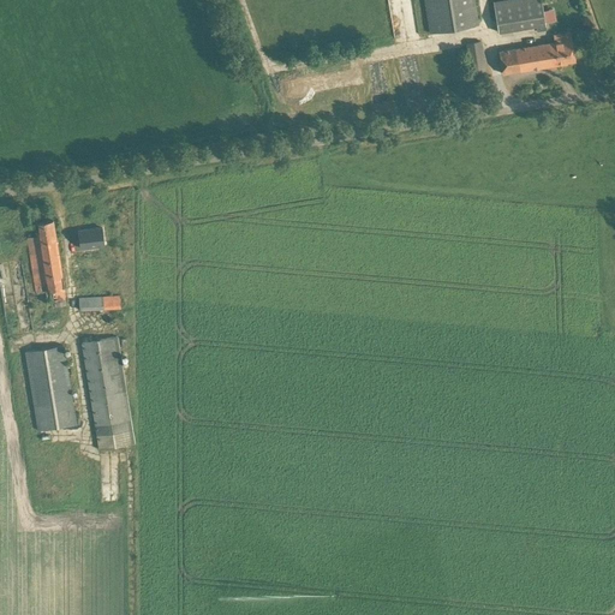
[(424,0),(430,33),(478,25),(473,0),(424,0)]
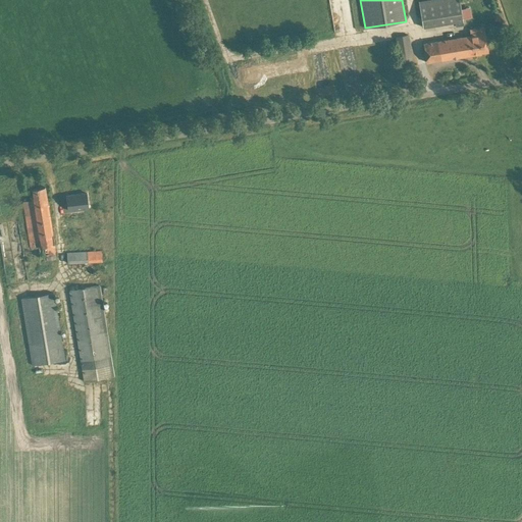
[(463,21),(459,0),(423,0),(419,1),(423,28),(463,21)]
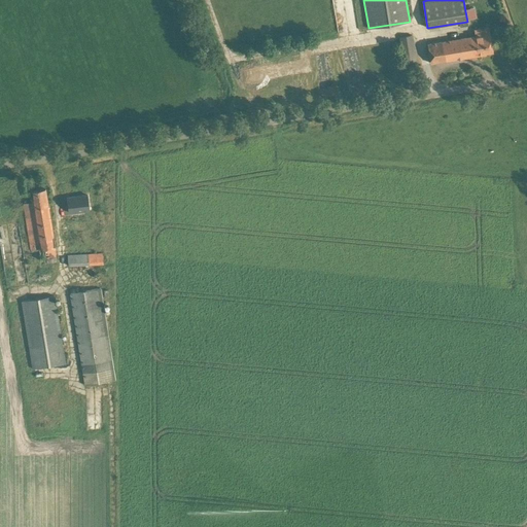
[(475,36),(476,36),(479,54),(493,51),(491,41),(490,33),(489,27),(473,29),(475,36)]
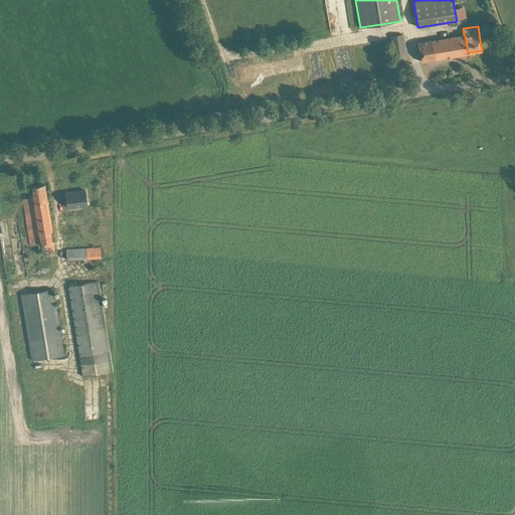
[(417,42),(420,61),(468,53),(468,52),(465,35),(464,35),(417,42)]
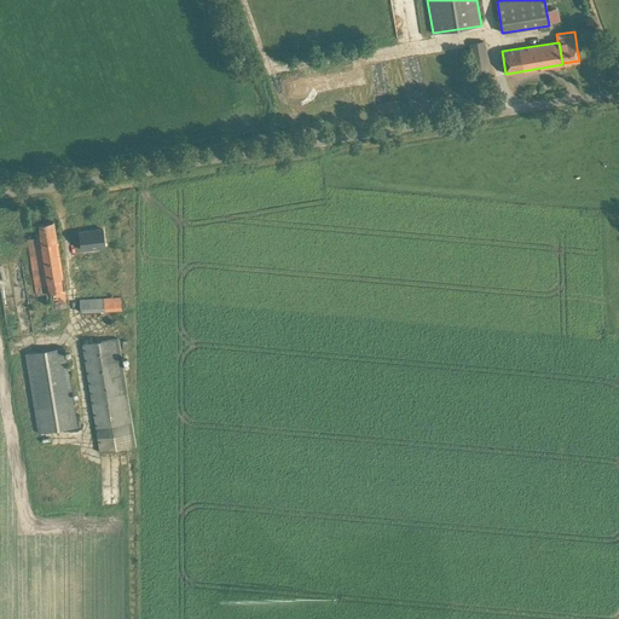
[(27,239),(30,259),(59,254),(53,221),(35,224),(38,237),(27,239)]
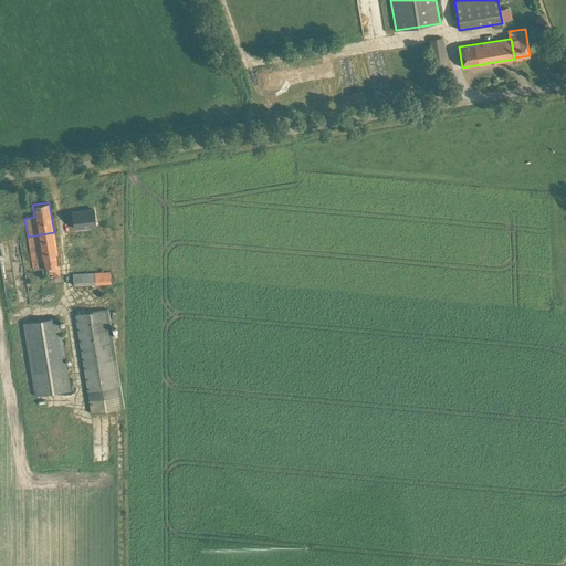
[(94,208),(72,211),(75,228),(97,223),(94,208)]
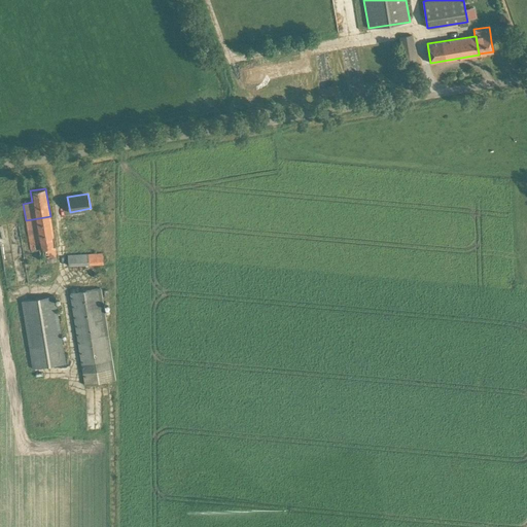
[(50,216),(26,220),(30,250),(44,248),(45,255),(56,253),(50,216)]
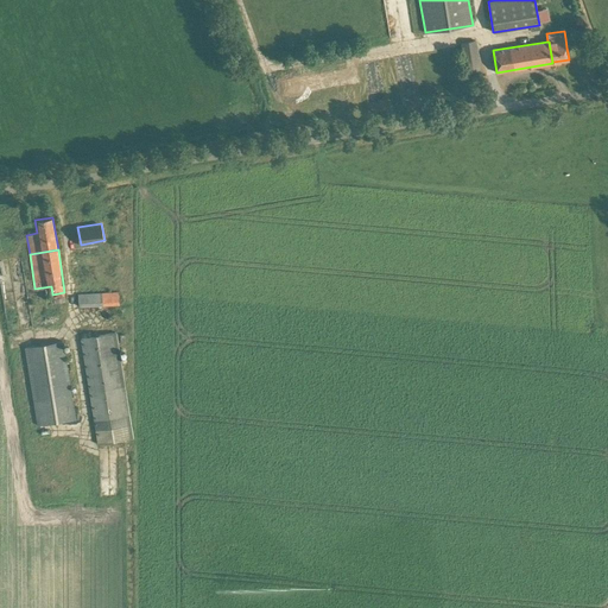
[(78,295),(78,306),(119,304),(119,292),(78,295)]
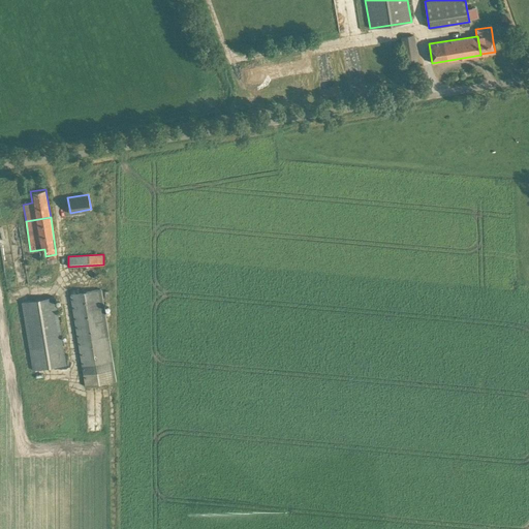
[(70,293),(86,386),(116,381),(101,289),(70,293)]
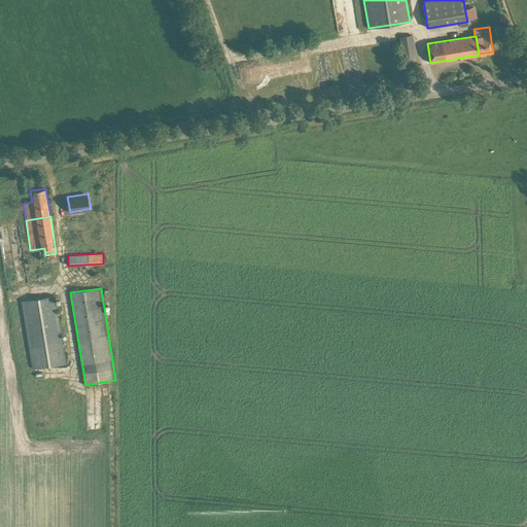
[(65,363),(62,343),(54,295),(22,301),(33,369),(65,363)]
